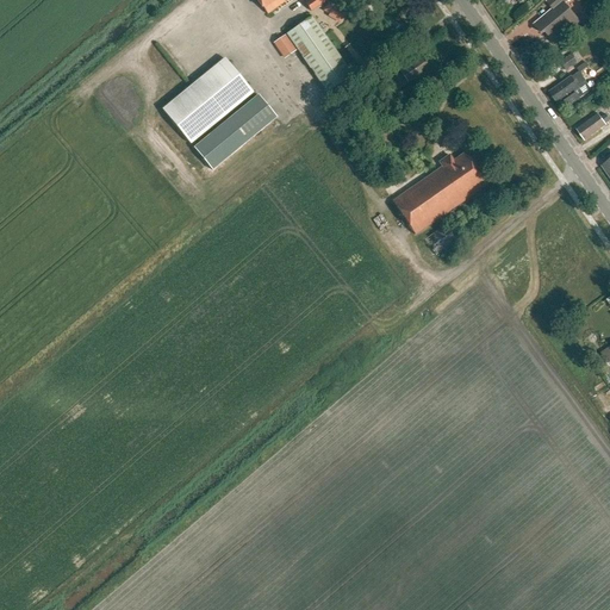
[(256,0),(267,14),(287,0),(256,0)]
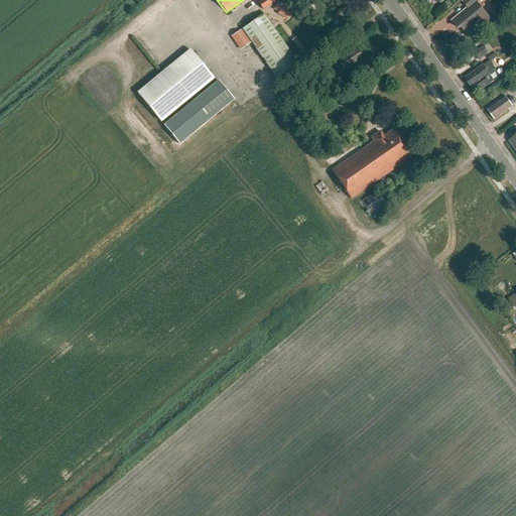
[(263,0),(259,3),(263,10),(276,1),(275,0),(263,0)]
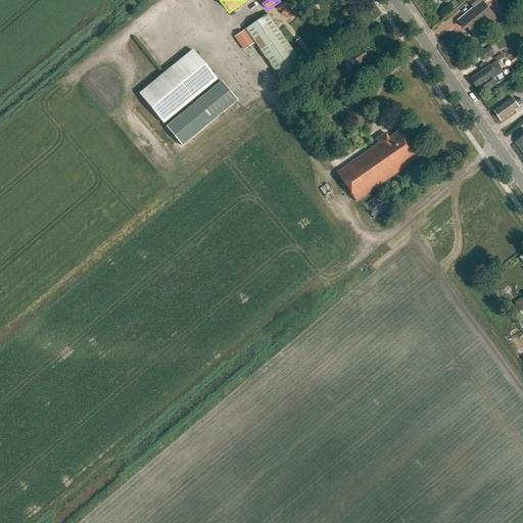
[(467,27),(473,33),(483,24),(487,28),(496,19),(483,3),(486,0),(470,0),(469,2),(475,8),(459,22),(465,29),(467,27)]
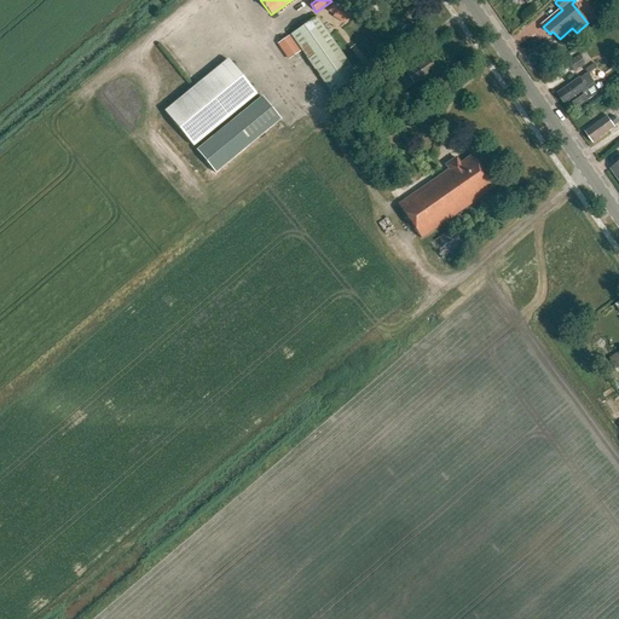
[(334,4),(329,12),(335,16),(334,18),(345,24),(351,13),(334,4)]
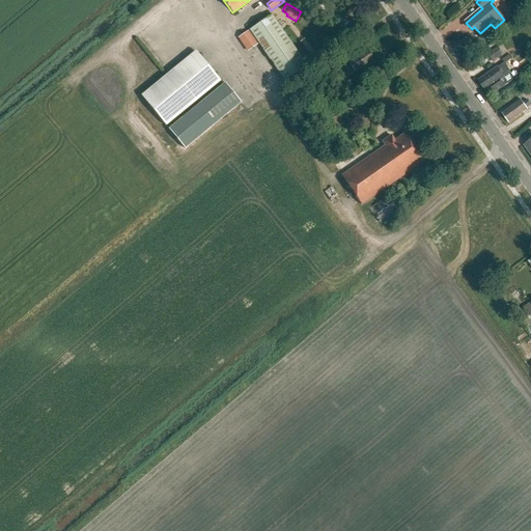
[(307,66),(271,16),(250,30),(285,81),(307,66)]
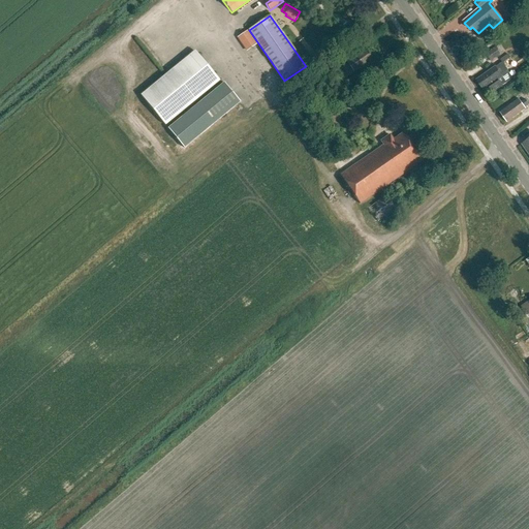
[(238,37),(247,51),(257,44),(248,30),(238,37)]
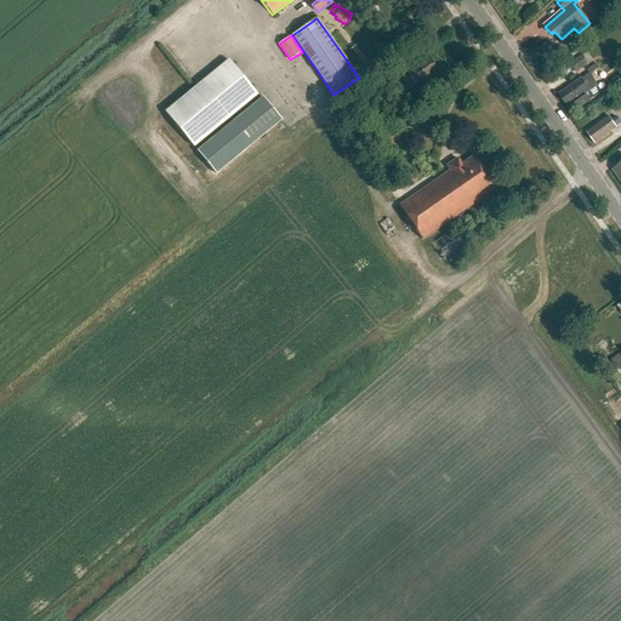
[(571,63),(577,72),(590,63),(584,55),(571,63)]
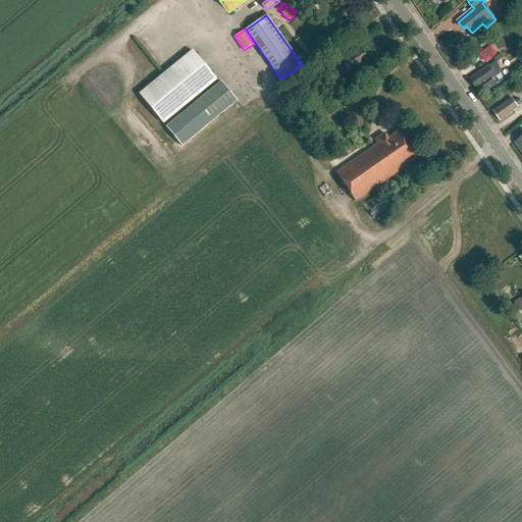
[(221,82),(219,83),(215,79),(193,51),(140,95),(162,122),(166,127),(181,146),(237,101),(221,82)]
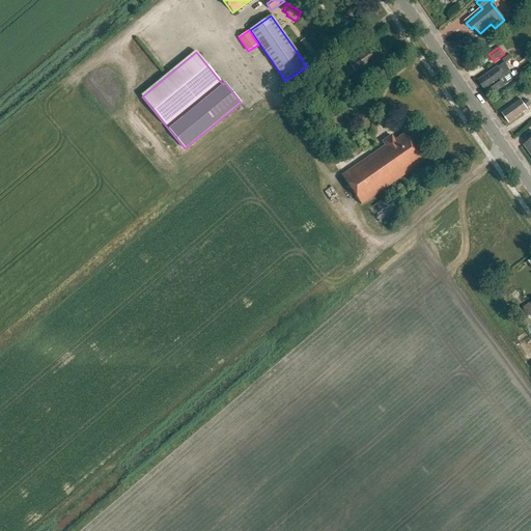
[(505,77),(504,75),(510,70),(505,62),(499,67),(498,66),(479,80),(486,90),(493,86),(494,88),(493,88),(496,92),(506,85),(503,81),(501,80),(505,77)]
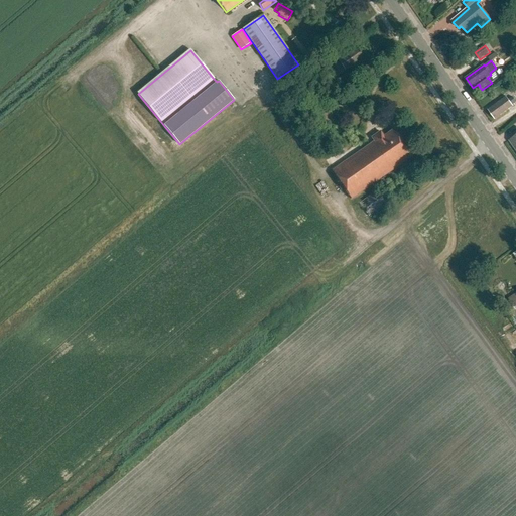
[(488,111),(495,121),(514,107),(513,105),(515,103),(515,96),(514,98),(513,97),(509,100),(507,97),(488,111)]
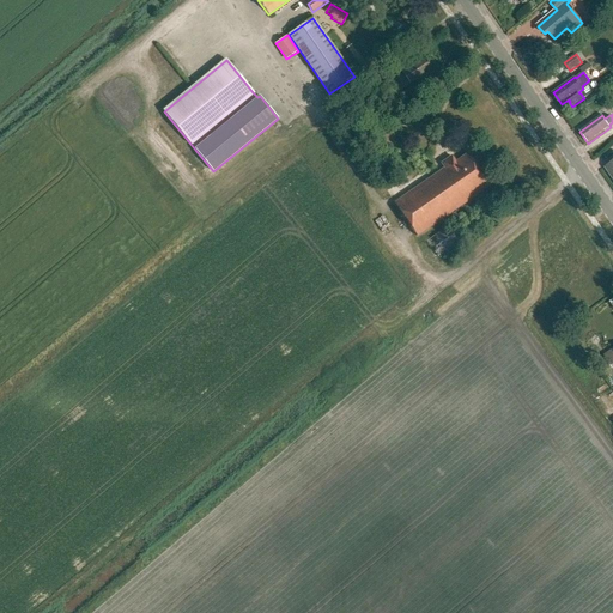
[(451,157),(442,164),(444,168),(394,204),(417,237),(490,187),(467,155),(455,163),(451,157)]
